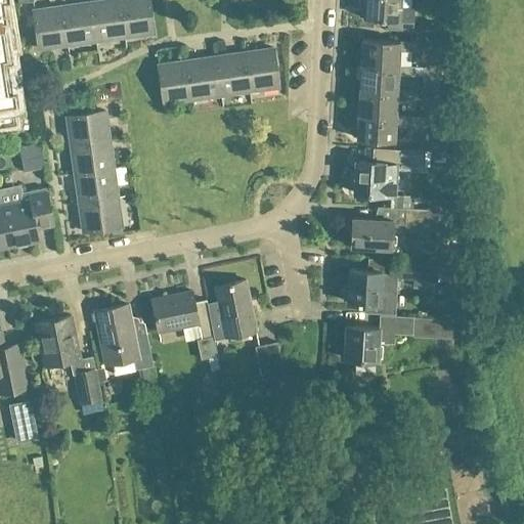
[(0,0),(0,123),(14,121),(10,101),(16,100),(14,87),(8,88),(3,56),(8,55),(3,22),(7,20),(4,0),(7,0),(0,0)]
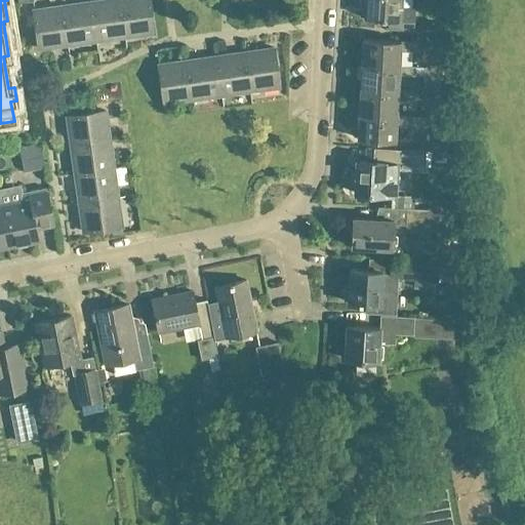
[(120,0),(96,0),(91,1),(96,40),(125,36),(120,0)]
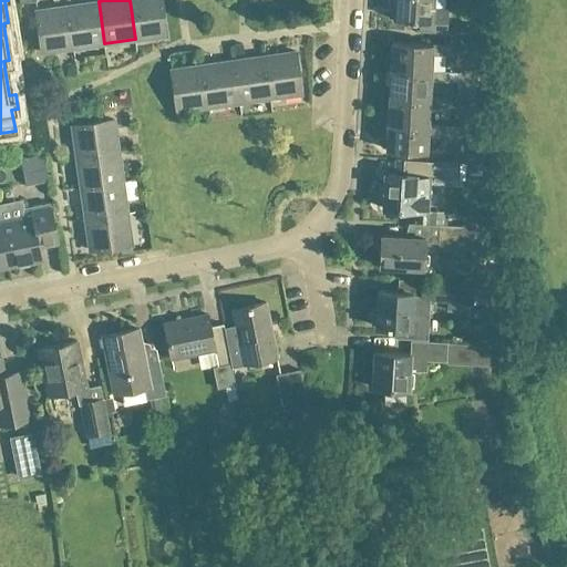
[(130,0),(135,39),(166,34),(162,0),(130,0)]
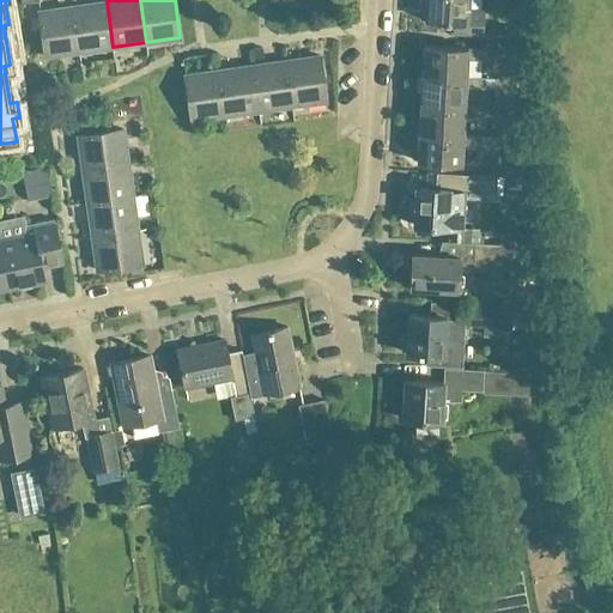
[(469,0),(426,0),(426,19),(454,22),(454,32),(483,34),(485,8),(469,7),(469,0)]
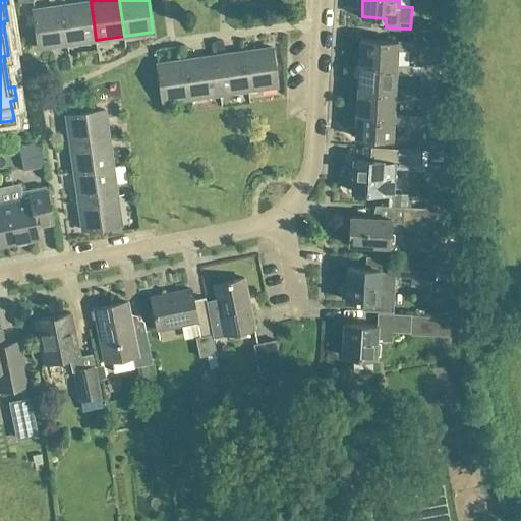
[(91,1),(62,5),(67,44),(96,40),(91,1)]
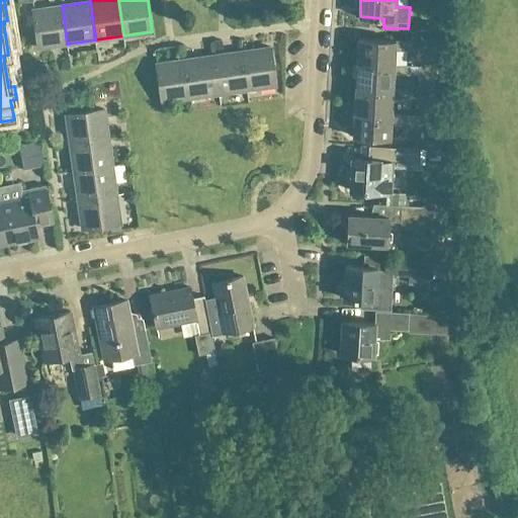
[(67,44),(62,5),(32,9),(38,48),(67,44)]
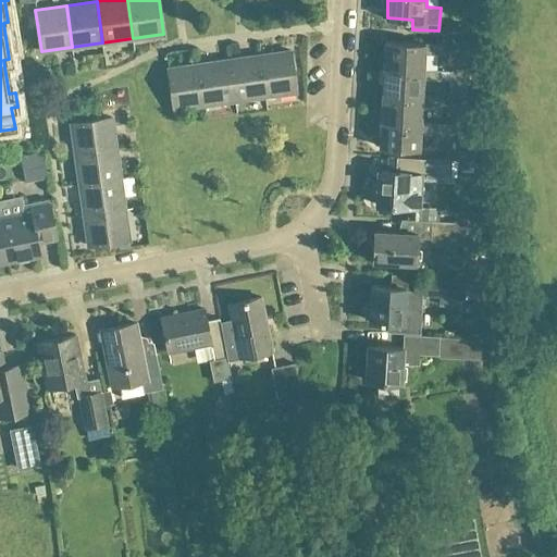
[(452,52),(470,53),(471,39),(453,38),(452,52)]
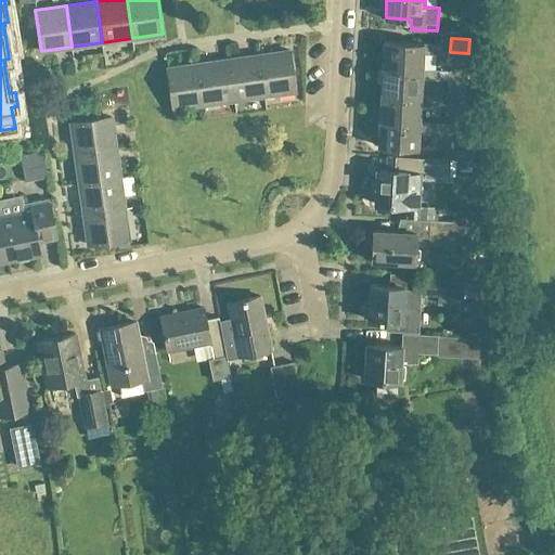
[(384,40),(383,66),(423,68),(424,53),(442,53),(442,43),(384,40)]
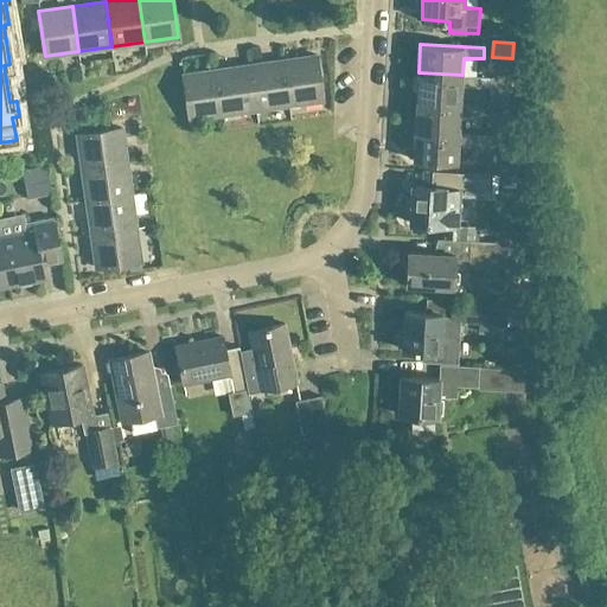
[(315,53),(282,58),(288,103),(321,98),(315,53)]
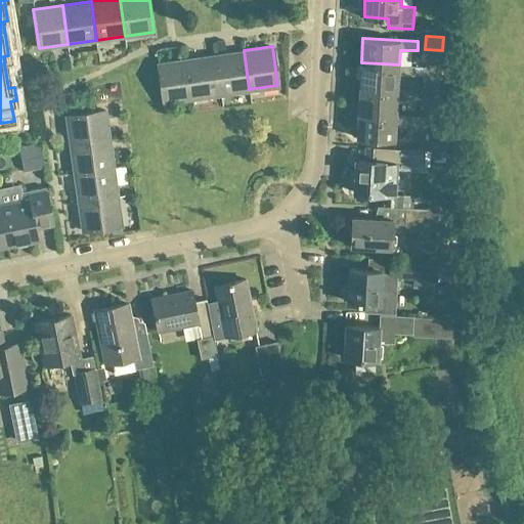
[(249,89),(244,50),(215,54),(221,93),(249,89)]
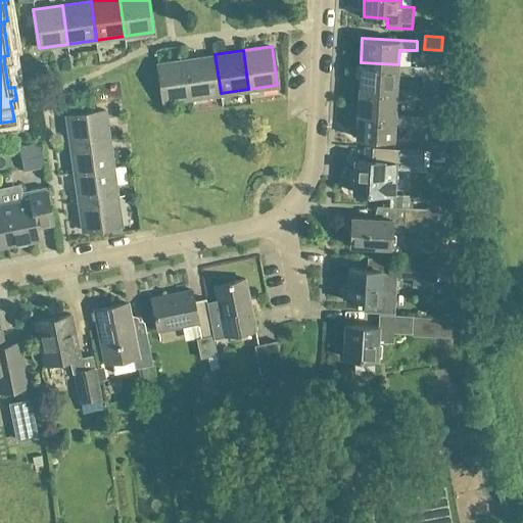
[(215,54),(186,58),(192,97),(221,93),(215,54)]
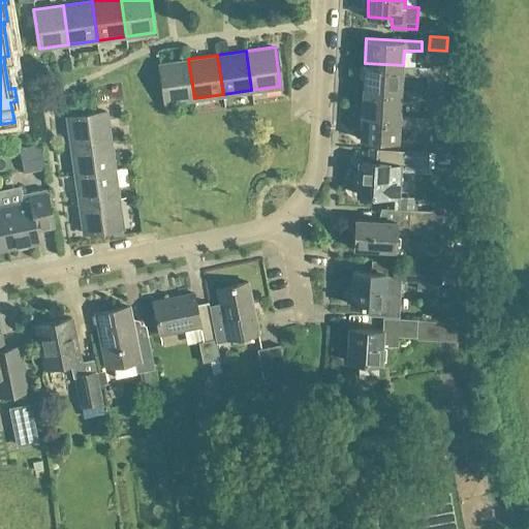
[(194,98),(188,59),(159,63),(165,102),(194,98)]
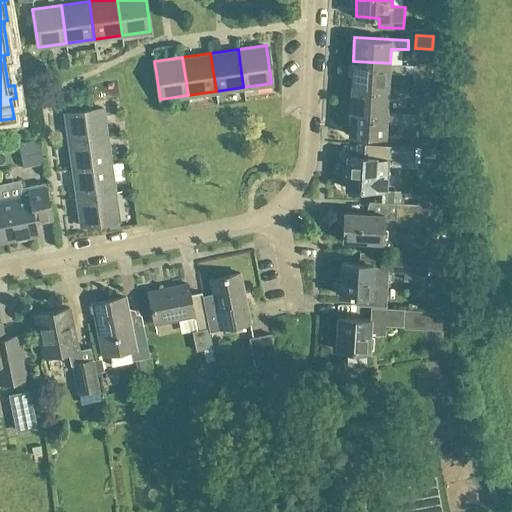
[(353,61),(352,85),(389,87),(389,86),(389,73),(406,74),(407,64),(390,63),(353,61)]
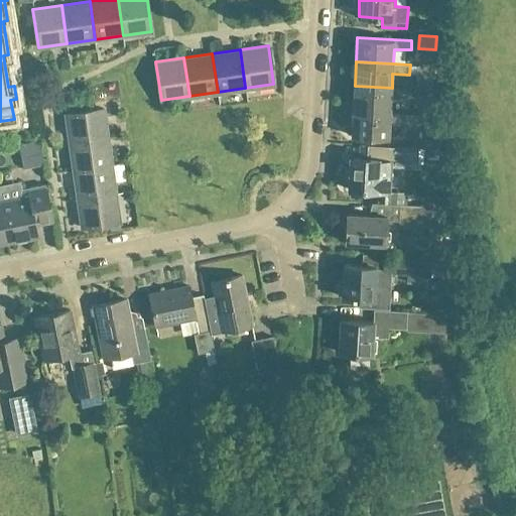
[(418,65),(418,75),(434,76),(435,66),(418,65)]
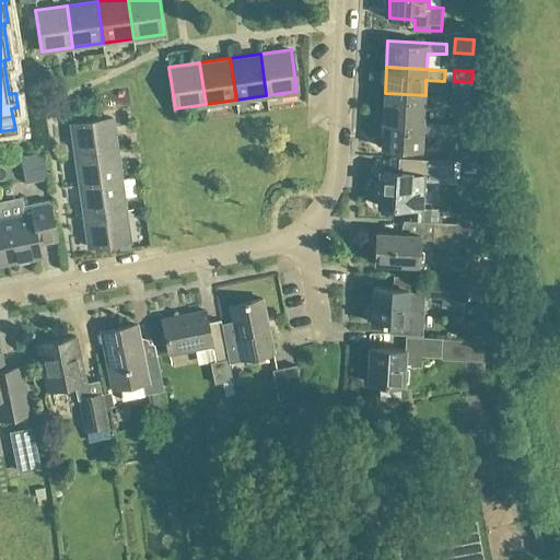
[(426,95),(385,93),(383,119),(423,121),(423,120),(424,105),(443,106),(443,95),(426,94),(426,95)]
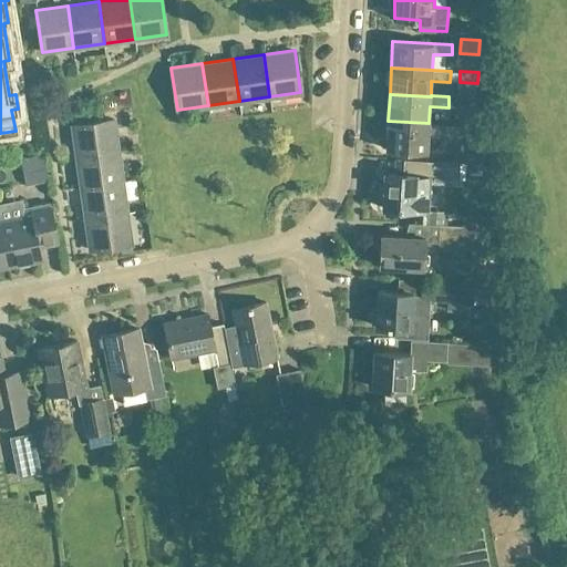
[(76,157),(119,152),(114,120),(72,126),(76,157)]
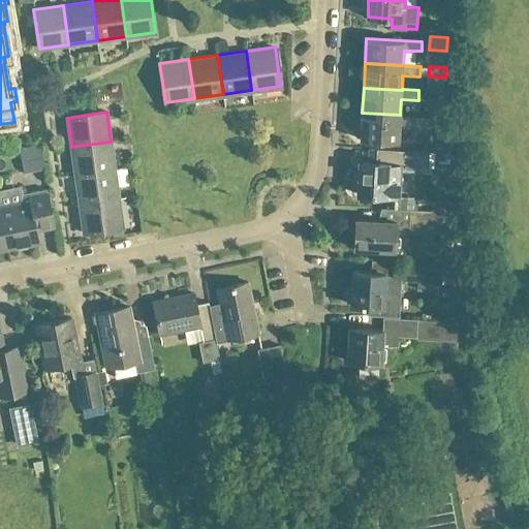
[(400,115),(362,113),(361,138),(399,141),(400,124),(416,125),(417,115),(400,114),(400,115)]
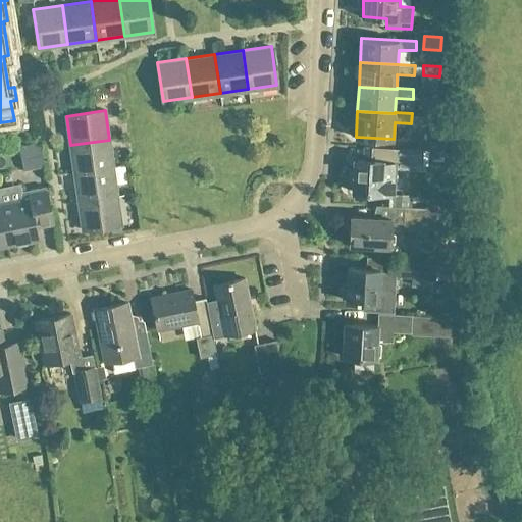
[(446,148),(447,131),(428,129),(426,147),(446,148)]
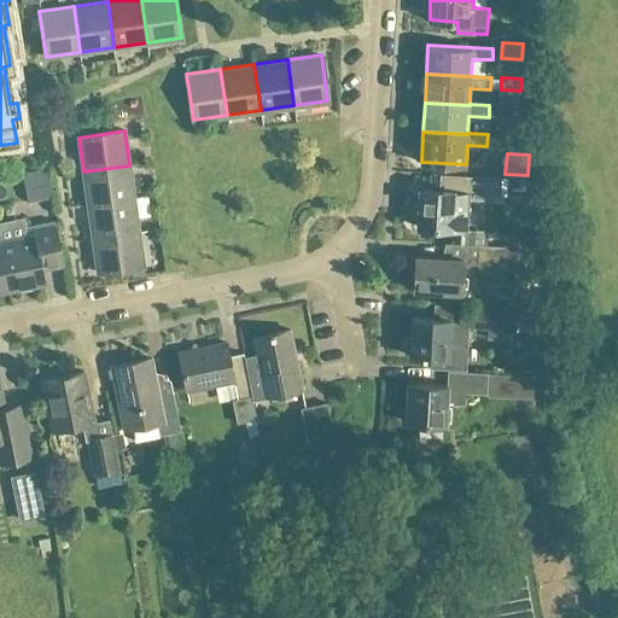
[(129,165),(83,172),(88,205),(134,199),(129,165)]
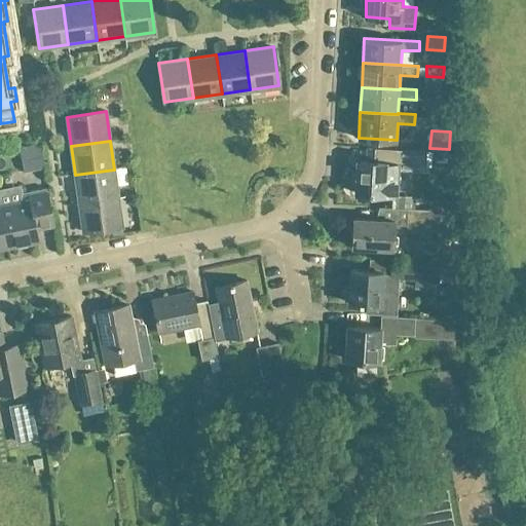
[(41,142),(20,146),(21,155),(32,153),(35,170),(46,167),(41,142)]
